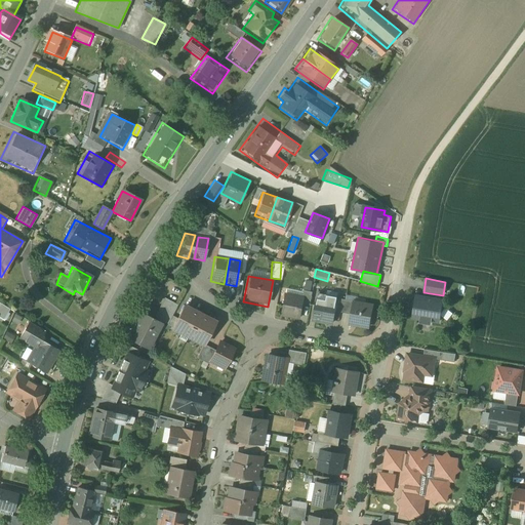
[(305,296),(281,292),(276,318),(300,322),(305,296)]
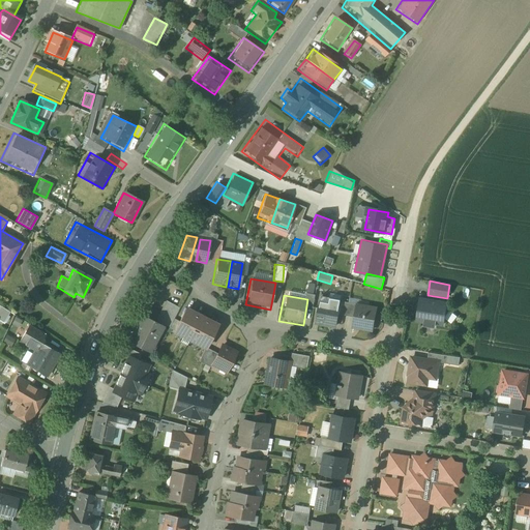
[(448,301),(418,296),(414,323),(444,328),(448,301)]
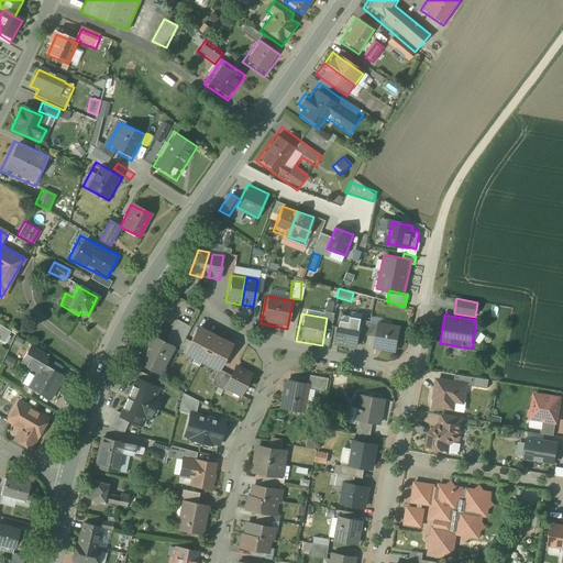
[(361,321),(337,317),(331,343),(356,349),(361,321)]
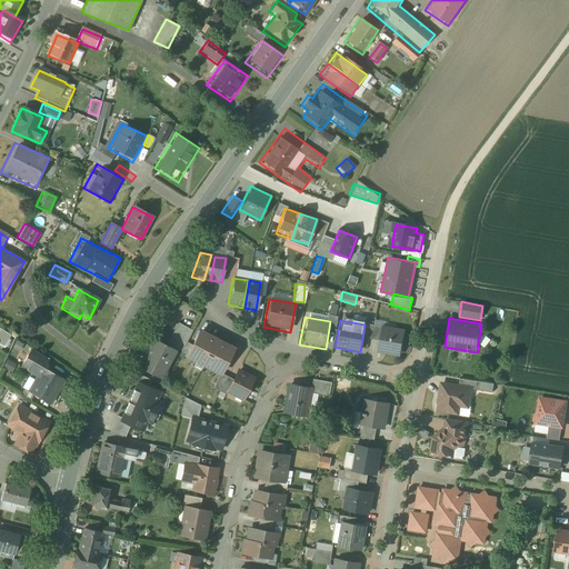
[(405,329),(380,325),(375,355),(399,360),(405,329)]
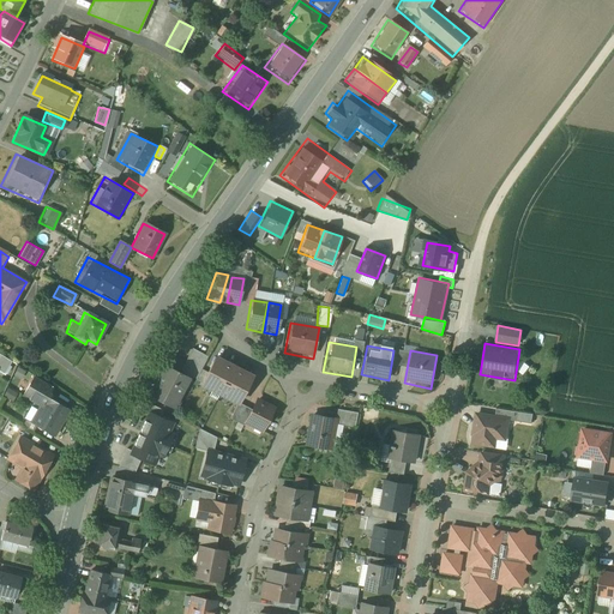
[(11,360),(0,353),(0,367),(5,371),(11,360)]
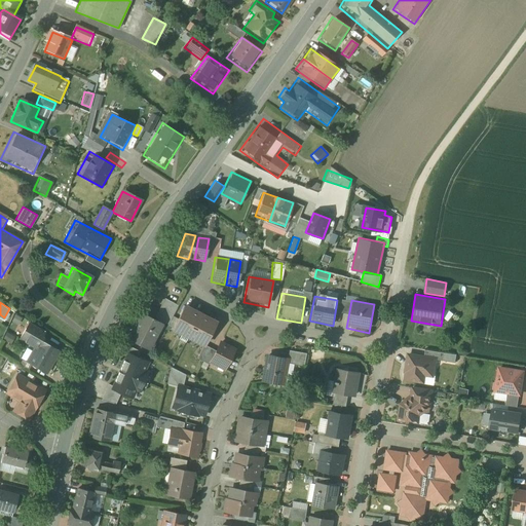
[(216,323),(202,315),(198,313),(185,306),(174,329),(183,334),(184,332),(190,334),(188,337),(189,338),(191,335),(196,337),(195,340),(204,345),(216,323)]
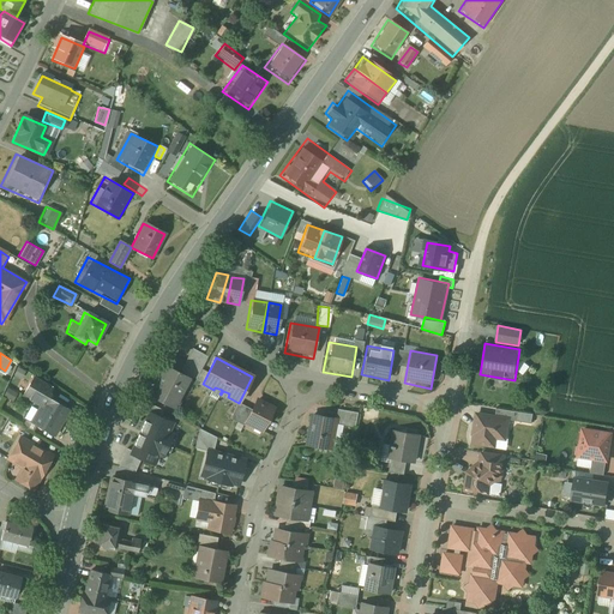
[(188,378),(166,365),(149,395),(166,403),(173,408),(188,378)]
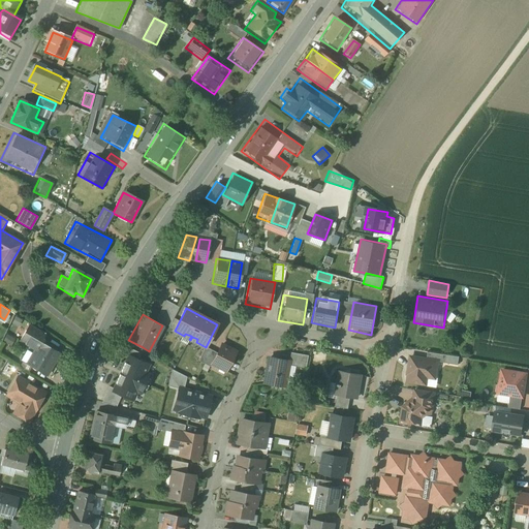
[(53,338),(29,323),(18,342),(29,348),(20,363),(44,377),(57,355),(45,349),(53,338)]
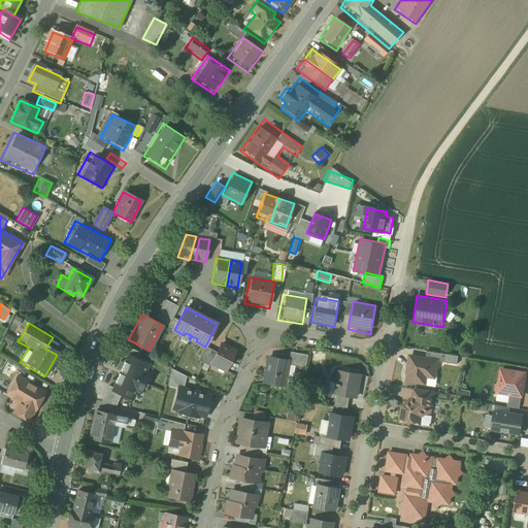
[(11,344),(13,337),(4,334),(2,341),(11,344)]
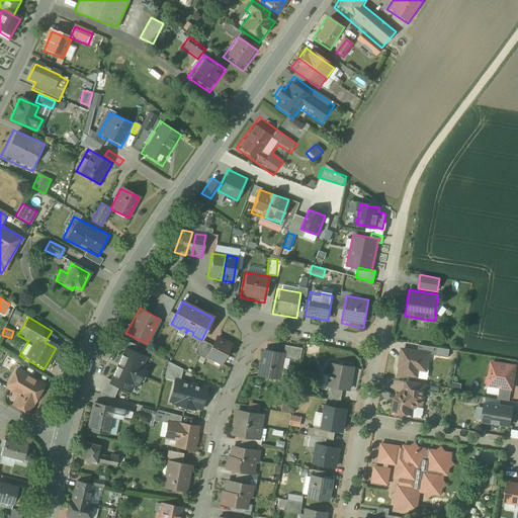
[(217,338),(207,356),(214,360),(216,358),(223,361),(231,345),(223,340),(222,341),(217,338)]
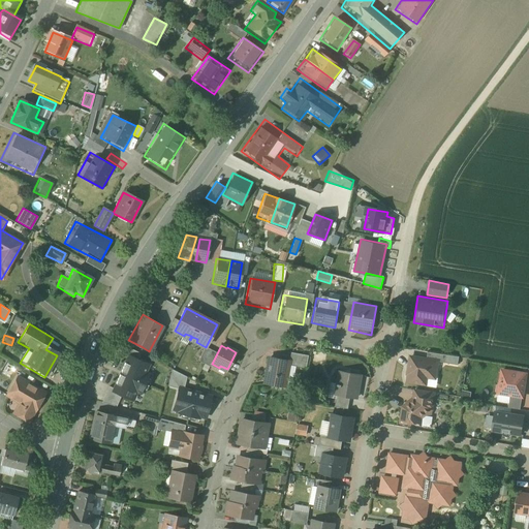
[(458,358),(427,353),(426,362),(438,363),(457,366),(458,358)]
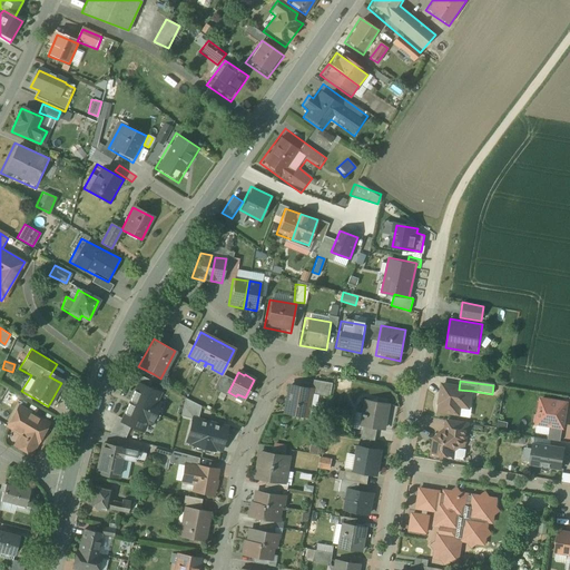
[(161,392),(138,382),(120,422),(144,432),(161,392)]
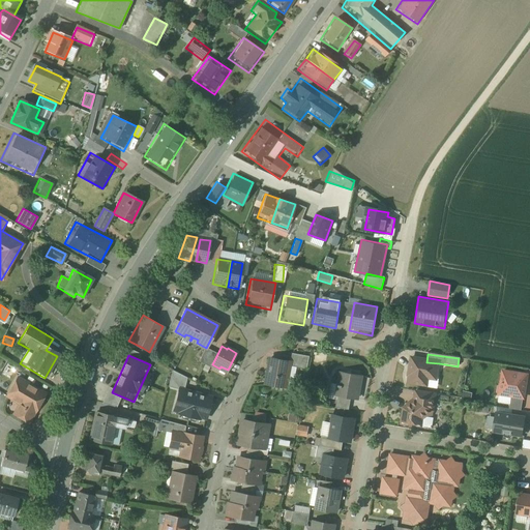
[(290,362),(290,366),(304,370),(306,358),(291,356),(290,362)]
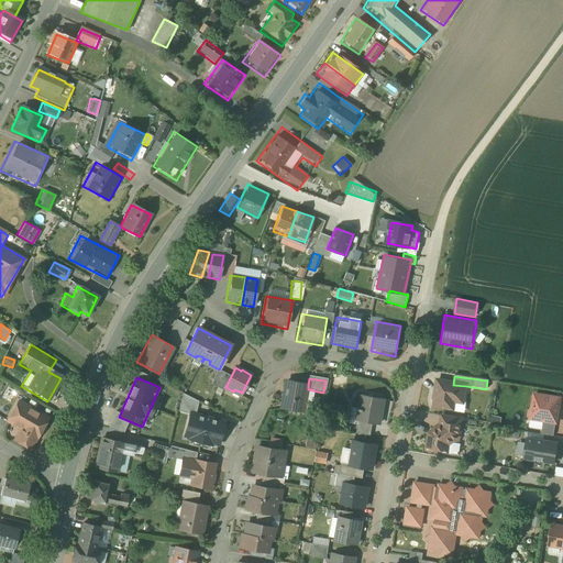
[(308,385),(284,381),(279,407),(304,411),(308,389),(308,385)]
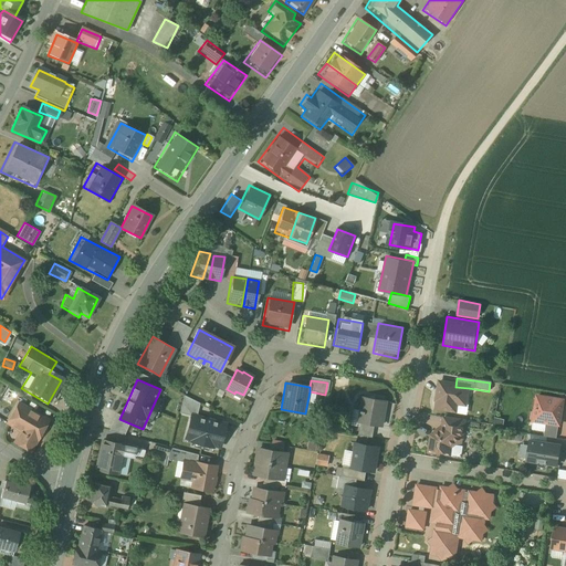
[(456,387),(437,384),(433,410),(454,413),(456,406),(465,407),(469,388),(456,387)]
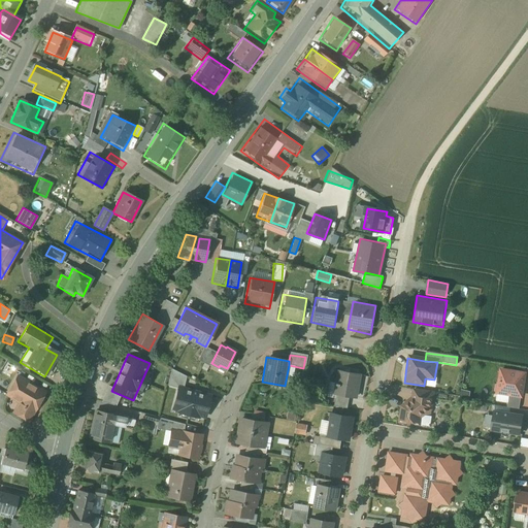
[(499,367),(495,392),(522,397),(526,371),(499,367)]
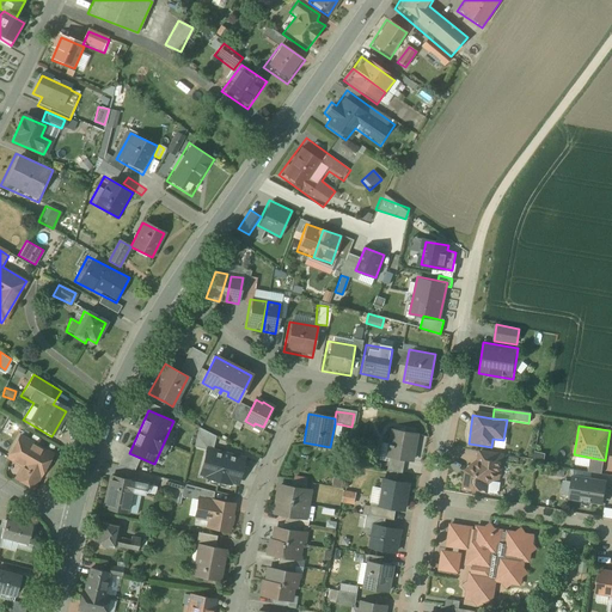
[(421,433),(390,427),(385,459),(416,465),(421,433)]
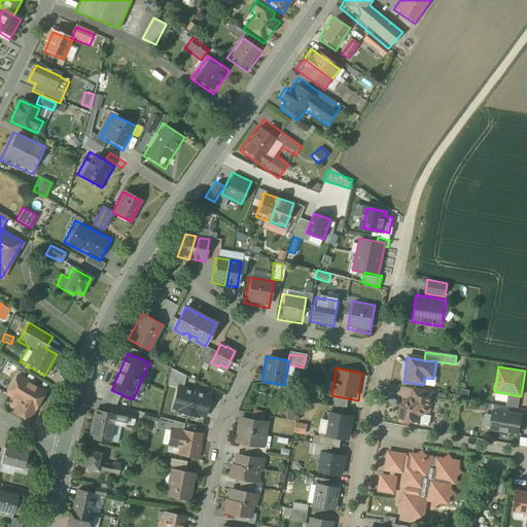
[(43,393),(14,378),(5,393),(20,401),(12,413),(28,421),(43,393)]
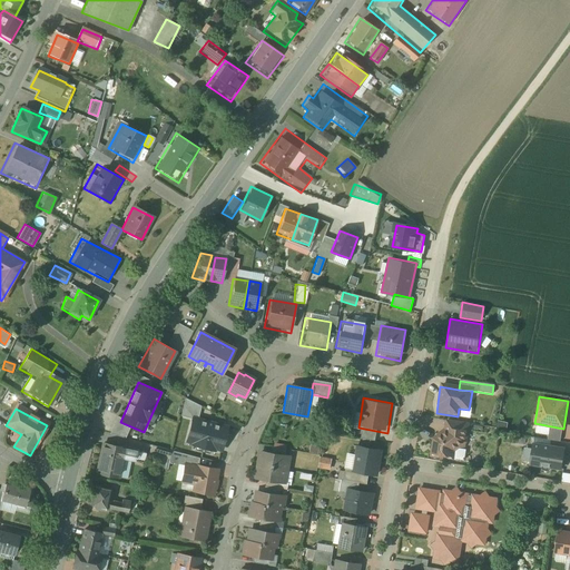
[(227,428),(193,419),(187,441),(194,443),(193,444),(215,451),(215,449),(222,450),(225,435),(227,428)]
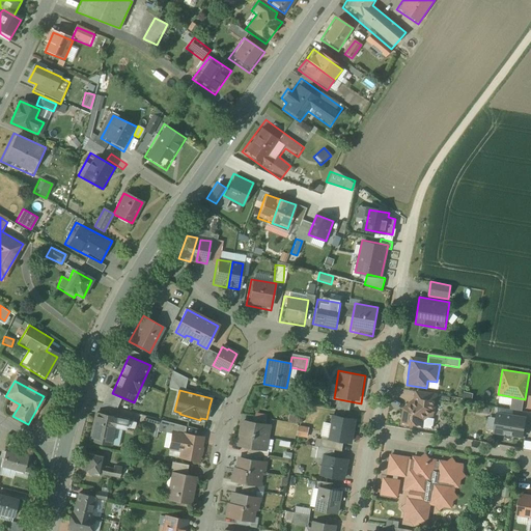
[(413,401),(401,409),(399,425),(420,428),(421,421),(432,414),(435,397),(414,394),(413,401)]
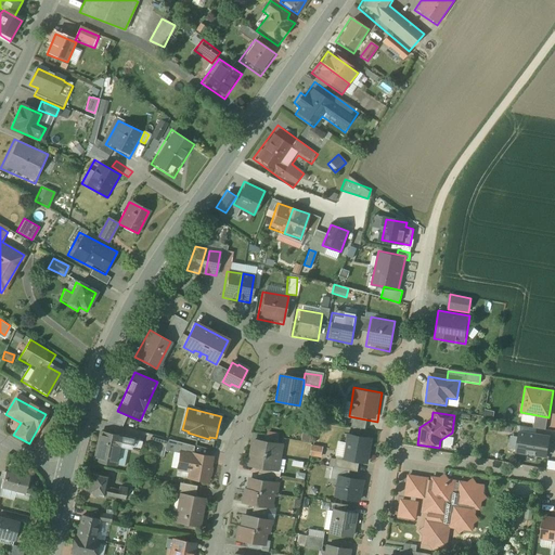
[(536,415),(533,427),(545,429),(547,417),(536,415)]
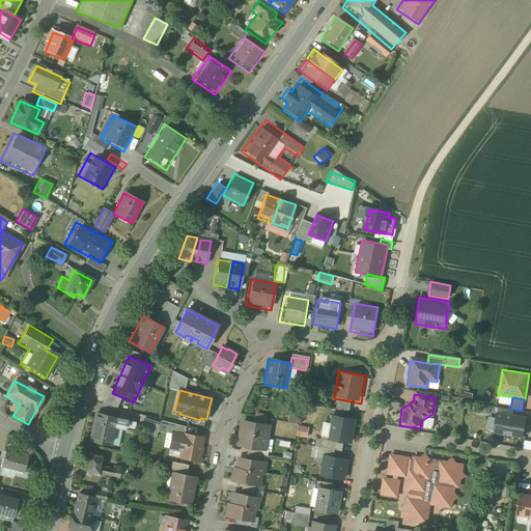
[(496,411),(493,432),(523,438),(527,416),(496,411)]
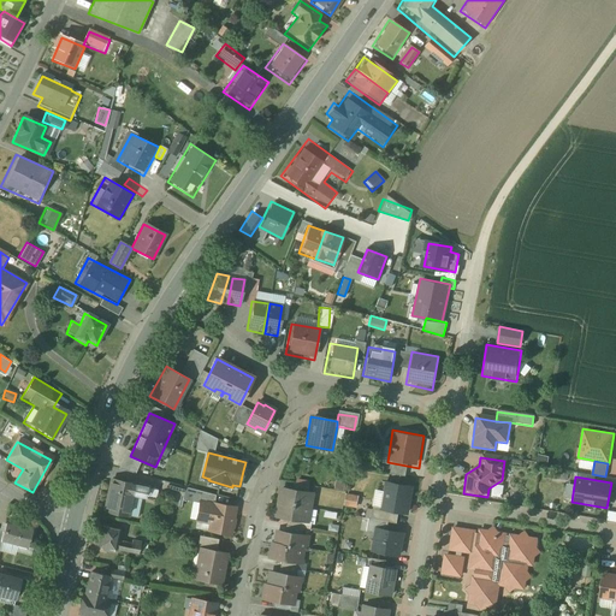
[(414,486),(380,479),(374,511),(408,519),(414,486)]
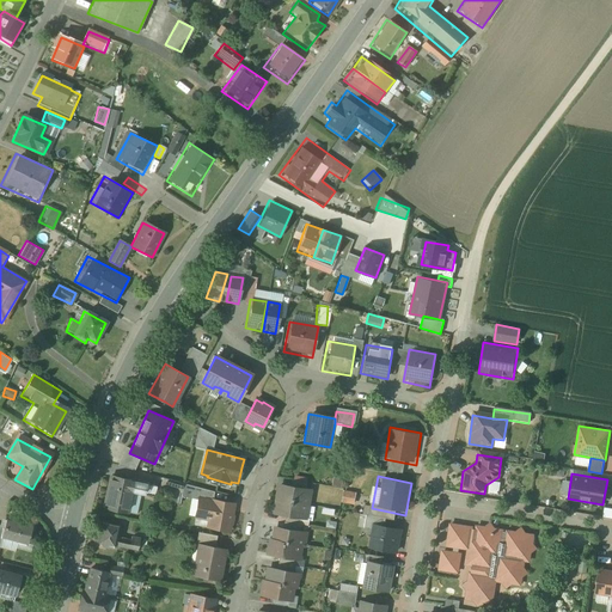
[(157,487),(111,477),(104,507),(127,512),(132,491),(154,496),(157,487)]
